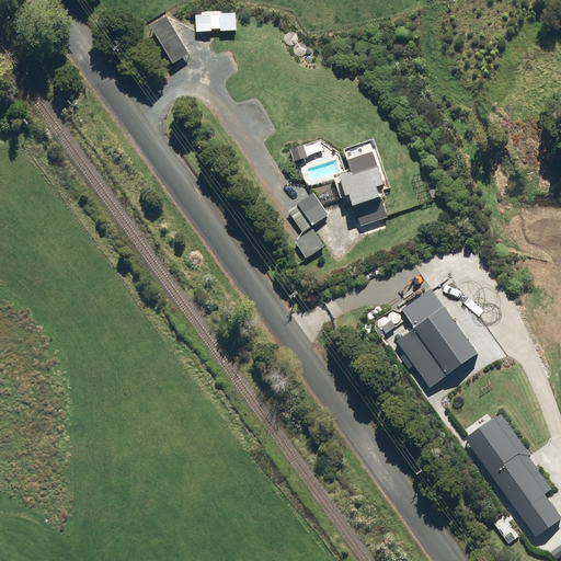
[(170,16),(152,27),(173,63),(192,52),(170,16)]
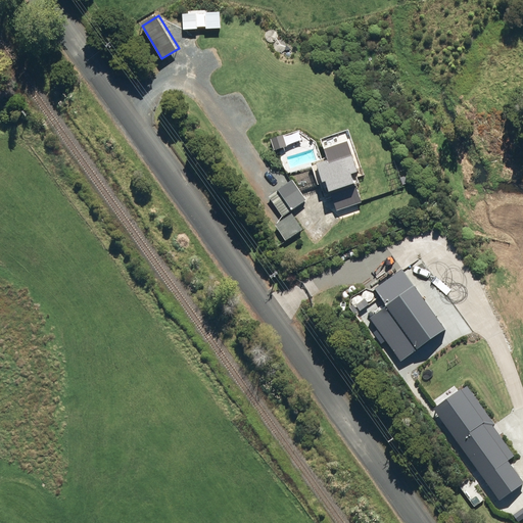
[(361,204),(344,155),(315,165),(321,185),(324,184),(328,194),(332,192),(339,212),(361,204)]
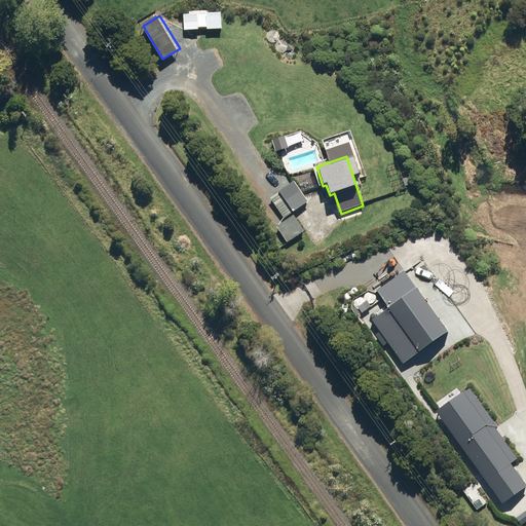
[(296,183),(279,192),(293,214),(309,203),(296,183)]
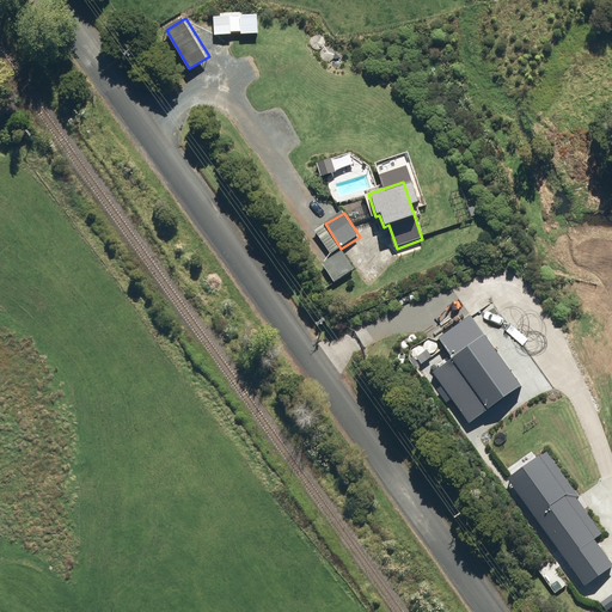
[(524,383),(470,312),(439,336),(454,356),(433,373),(471,422),(524,383)]
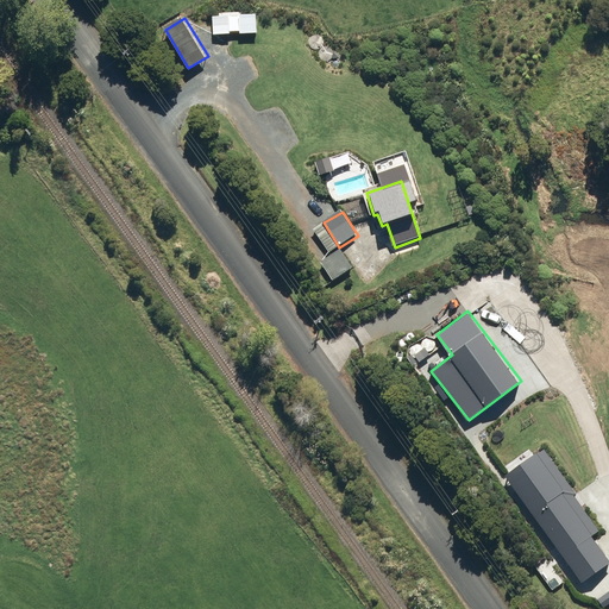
[(598,529),(544,450),(507,475),(582,584),(608,565),(608,562),(591,535),(598,529)]
